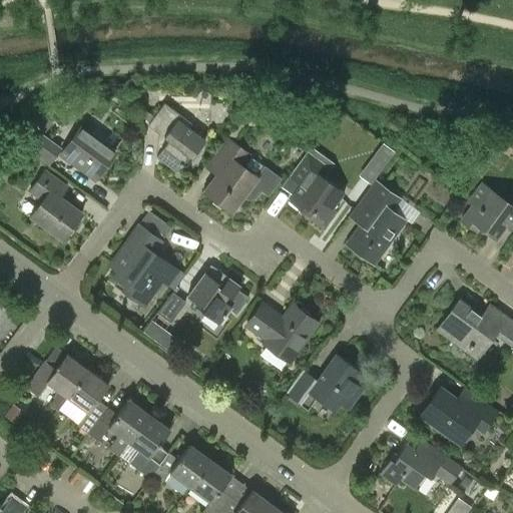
[(182,116),(176,111),(165,103),(149,124),(160,133),(157,156),(177,171),(193,150),(198,153),(206,142),(179,121),(182,116)]
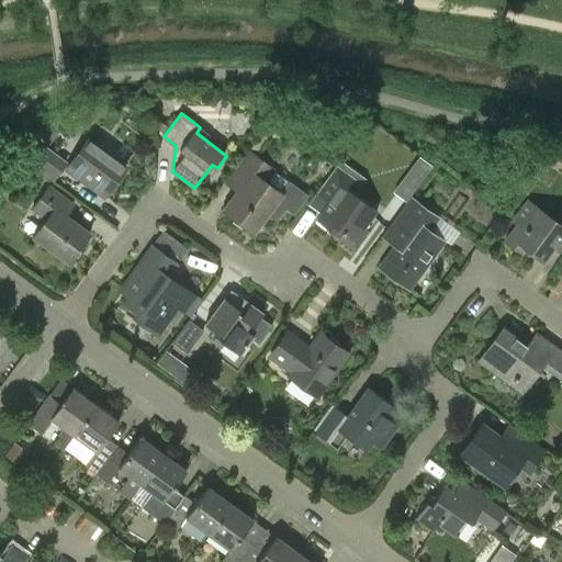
[(89,141),(67,170),(104,198),(126,168),(89,141)]
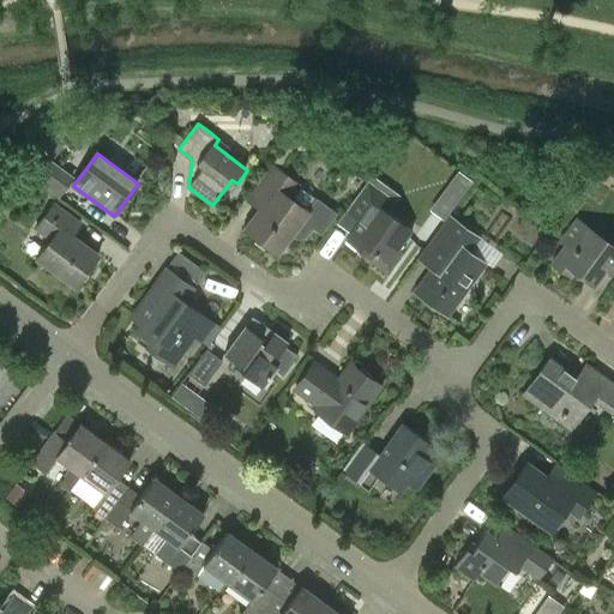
[(34,179),(59,198),(74,178),(49,160),(34,179)]
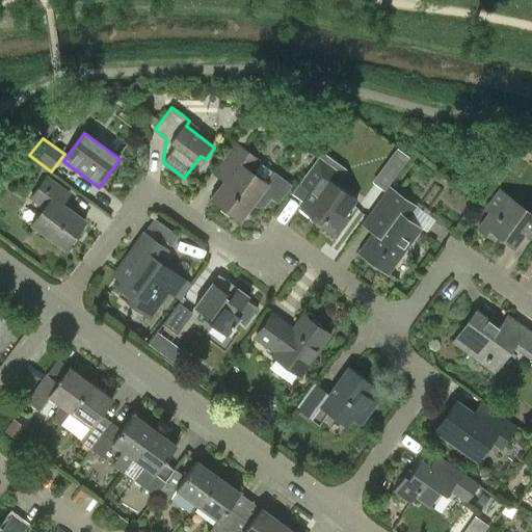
[(292,186),(259,161),(238,145),(221,168),(231,176),(213,200),(241,220),(253,205),(258,207),(264,206),(268,202),(271,197),(278,203),(292,186)]
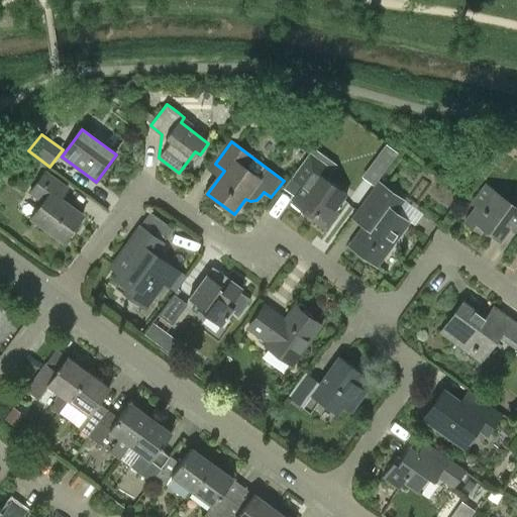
[(376,184),(395,149),(382,141),(363,176),(376,184)]
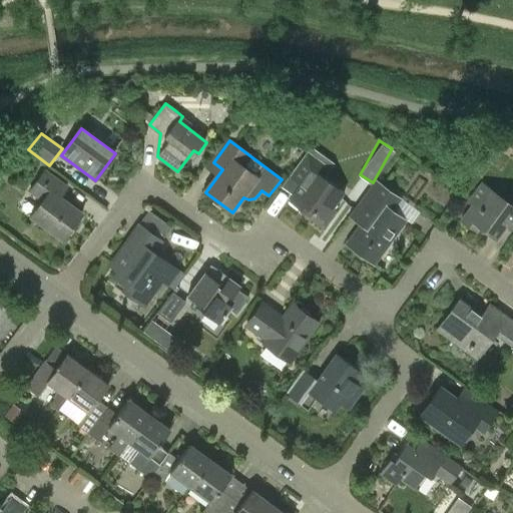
[(322,161),(309,151),(288,180),(299,189),(290,201),(322,225),(346,193),(315,170),(322,161)]
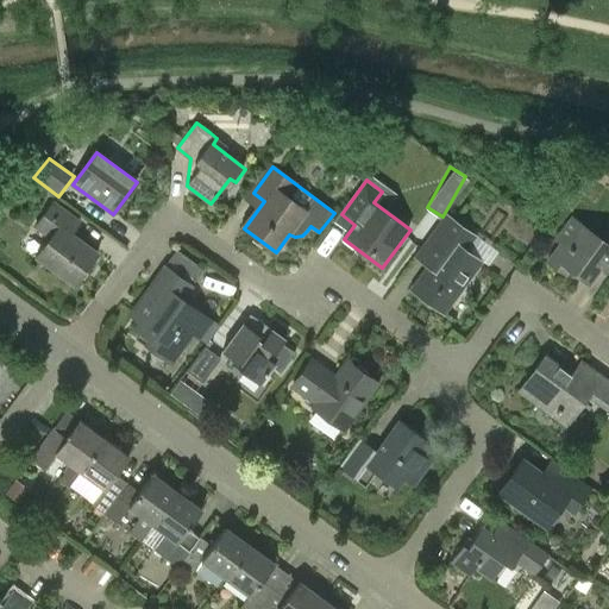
[(80,225),(52,205),(36,227),(51,238),(37,257),(76,286),(98,256),(70,236),(80,225)]
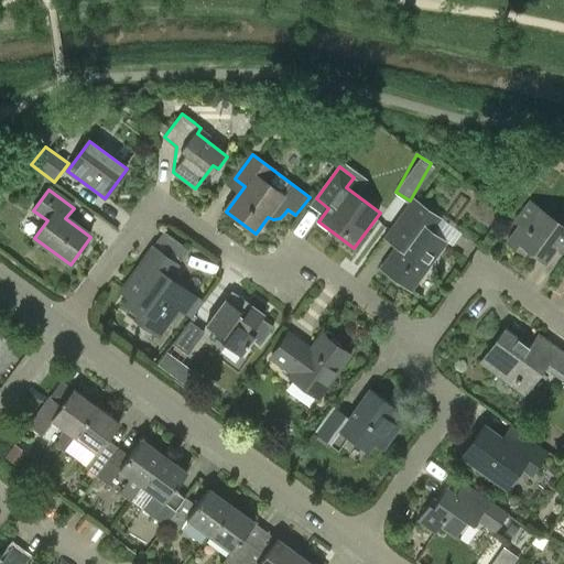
[(513,221),(520,227),(508,243),(523,256),(527,250),(545,263),(556,248),(563,253),(563,215),(562,214),(555,221),(540,210),(541,209),(529,199),(513,221)]
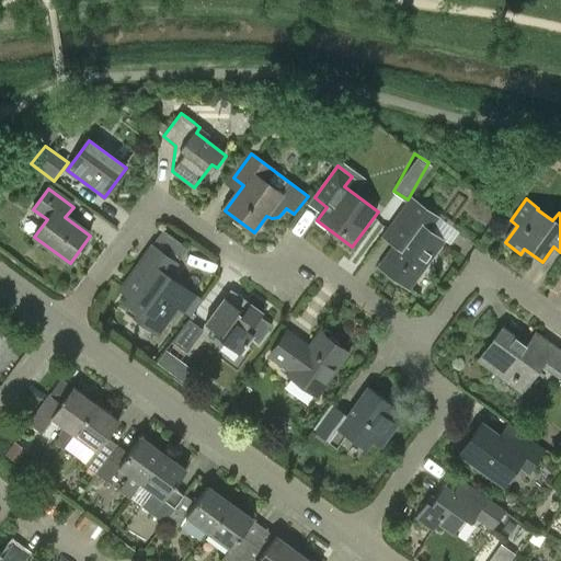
[(438,219),(412,201),(391,229),(403,238),(381,267),(411,288),(444,243),(428,232),(438,219)]
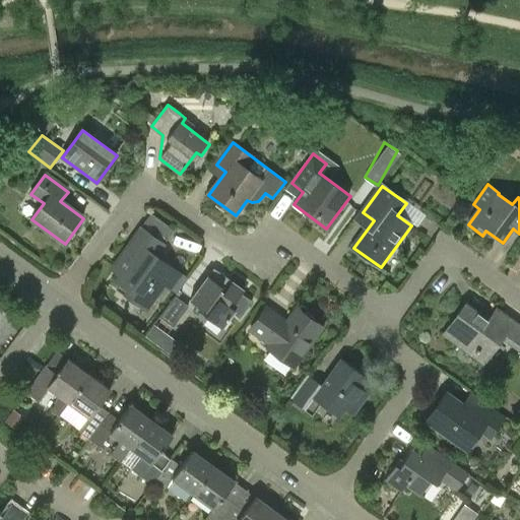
[(164,244),(142,229),(122,256),(130,262),(117,280),(136,295),(133,299),(146,309),(164,285),(170,289),(181,274),(155,255),(164,244)]
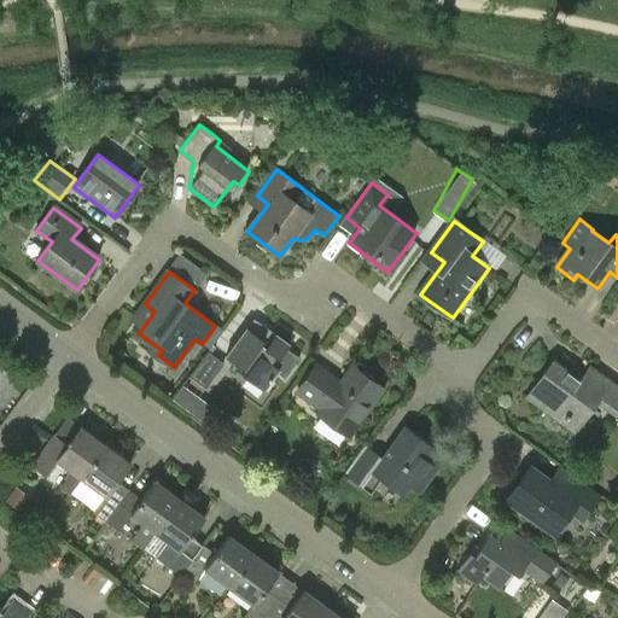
[(248,327),(249,328),(227,359),(248,373),(245,377),(264,391),(279,372),(284,375),(293,362),(284,355),(291,345),(270,330),(268,330),(254,319),(248,327)]
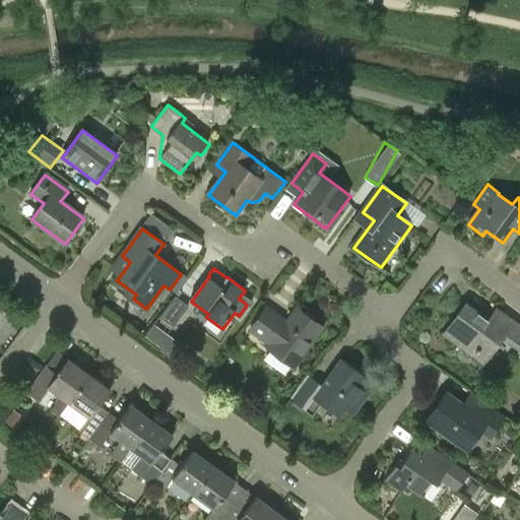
[(175,296),(159,317),(173,326),(188,305),(175,296)]
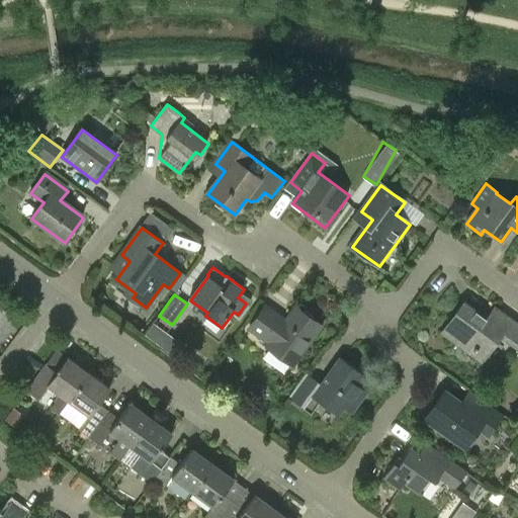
[(486,320),(463,304),(442,334),(483,362),(502,336),(517,347),(517,325),(494,309),(486,320)]
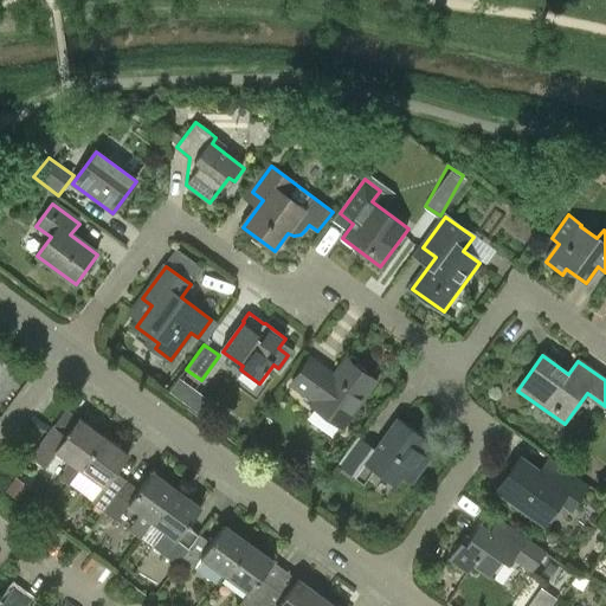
[(335,376),(311,360),(292,386),(316,403),(314,406),(343,429),(376,382),(347,361),(335,376)]
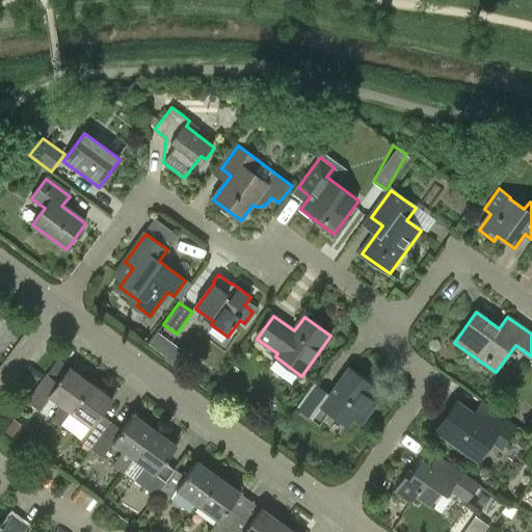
[(60,424),(90,382),(70,367),(58,383),(47,375),(27,401),(40,410),(50,396),(60,403),(53,420),(59,425),(60,424)]
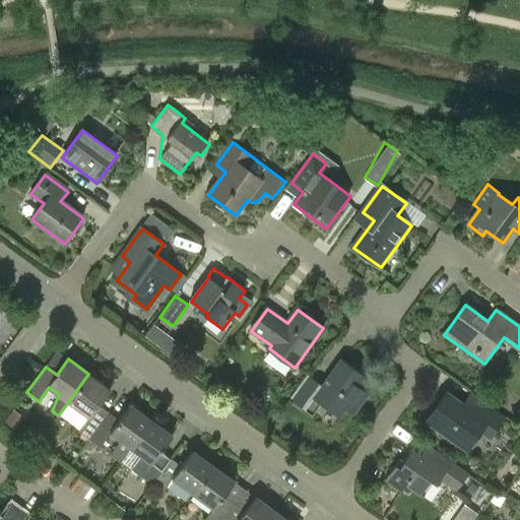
[(322,386),(307,375),(289,399),(312,415),(321,404),(340,418),(345,410),(353,416),(370,394),(363,390),(370,380),(341,359),(322,386)]
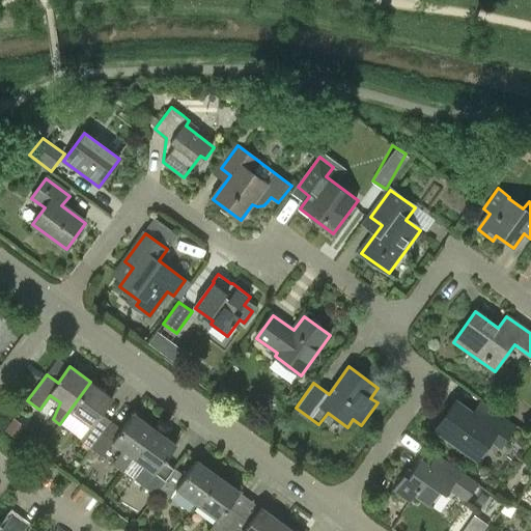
[(112,398),(90,382),(60,423),(81,439),(80,440),(91,448),(111,421),(101,414),(112,398)]
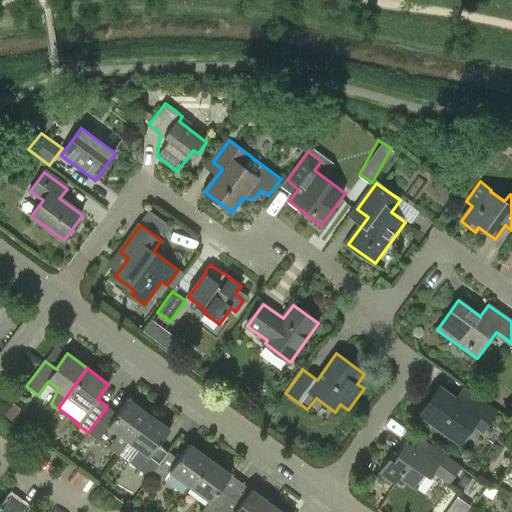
[(455,399),(439,388),(420,414),(459,442),(472,425),(481,432),(496,412),(463,389),(455,399)]
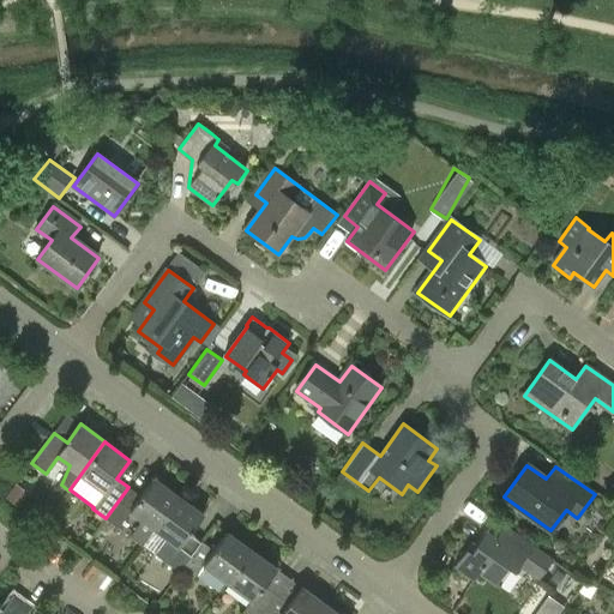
[(140,497),(128,487),(106,518),(119,528),(131,511),(143,519),(131,536),(142,545),(155,528),(179,495),(154,477),(140,497)]
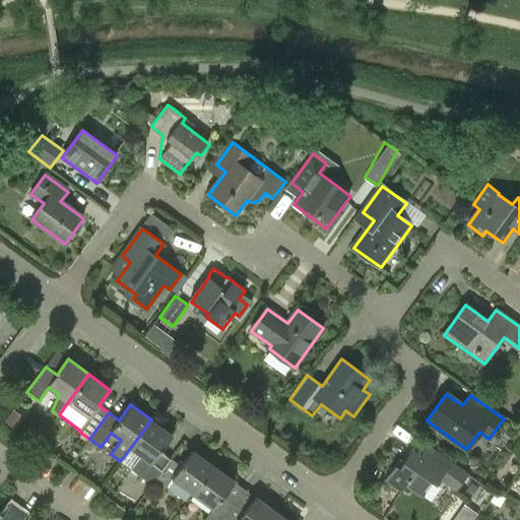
[(16,430),(25,418),(13,409),(4,420),(16,430)]
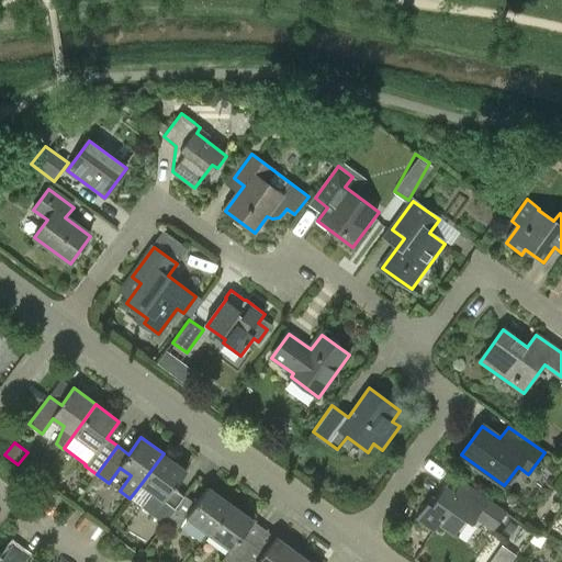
[(186,470),(164,453),(142,483),(153,492),(142,507),(164,524),(184,495),(173,487),(186,470)]
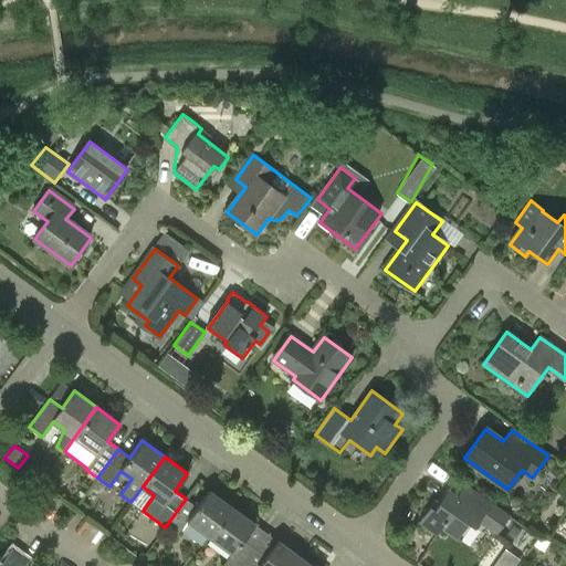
[(459,496),(447,488),(432,507),(430,506),(419,522),(437,535),(442,528),(460,542),(472,525),(474,527),(479,522),(496,534),(509,516),(465,485),(459,496)]
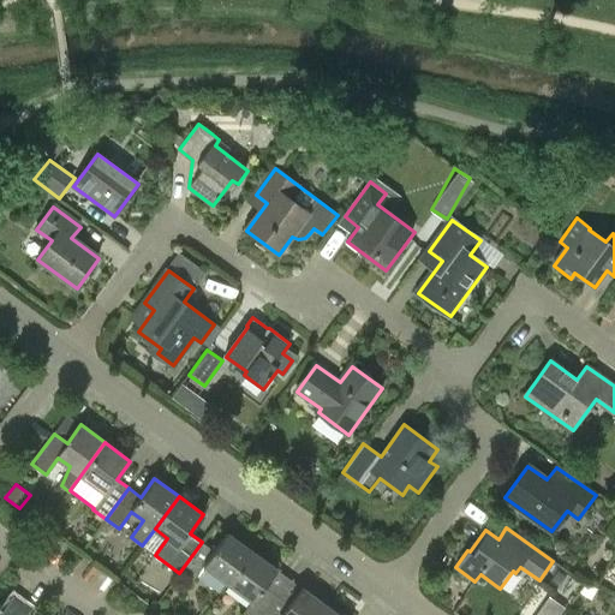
[(202,542),(179,573),(192,583),(204,566),(228,584),(252,551),(227,532),(214,551),(202,542)]
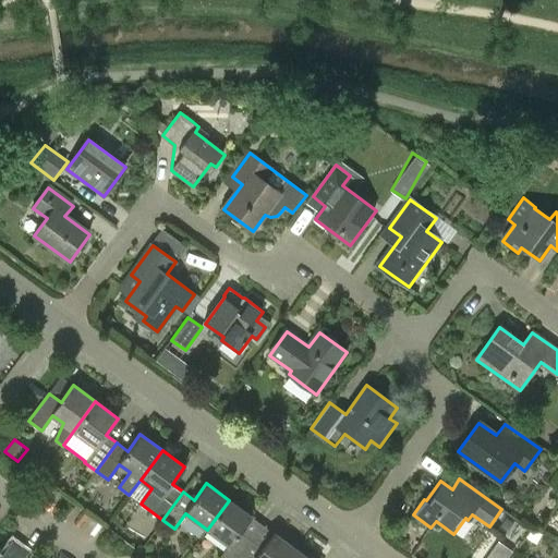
[(252,517),(229,500),(207,530),(229,545),(219,557),(238,557),(251,542),(240,533),(252,517)]
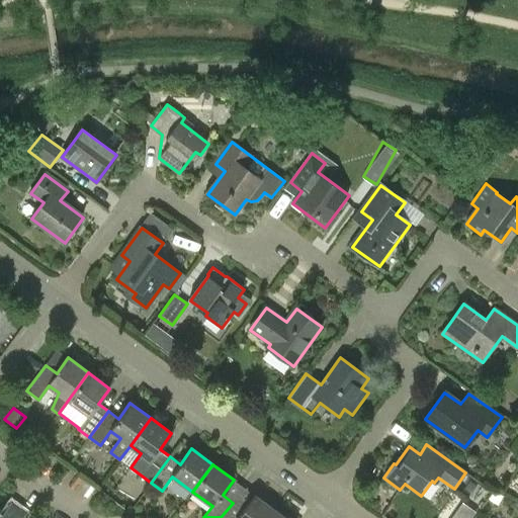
[(243,510),(233,503),(221,517),(268,517),(274,510),(254,495),(243,510)]
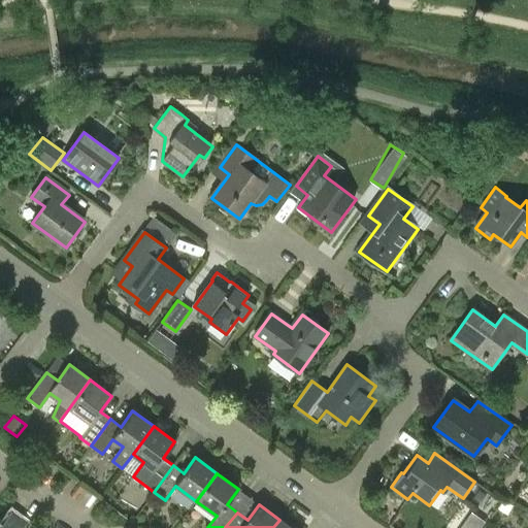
[(11,527),(19,518),(11,513),(0,527),(11,527)]
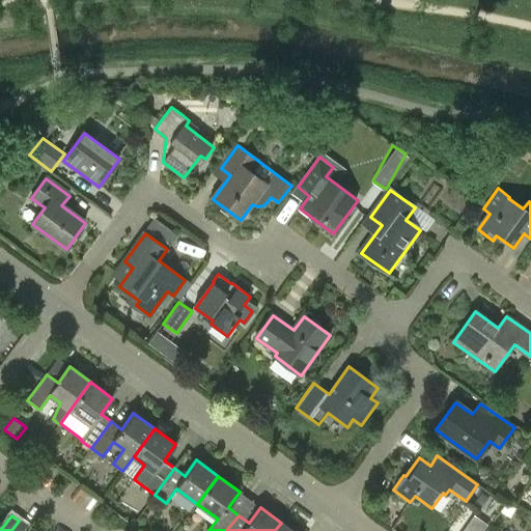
[(19,521),(11,530),(23,530),(27,527),(19,521)]
